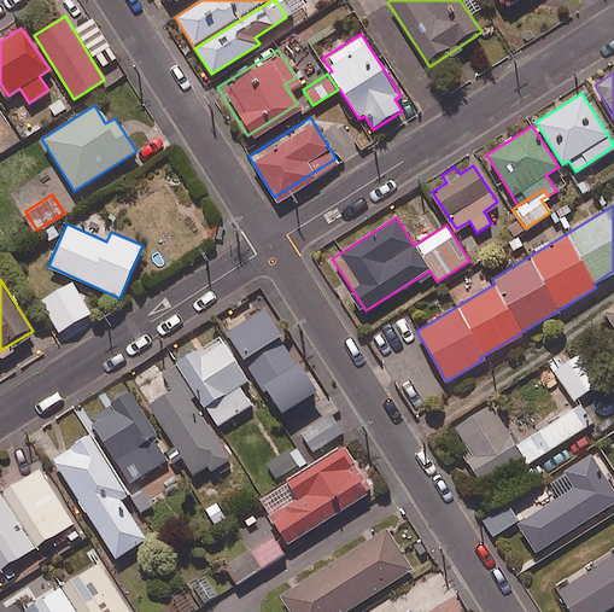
[(613,303),(603,312),(613,327),(613,303)]
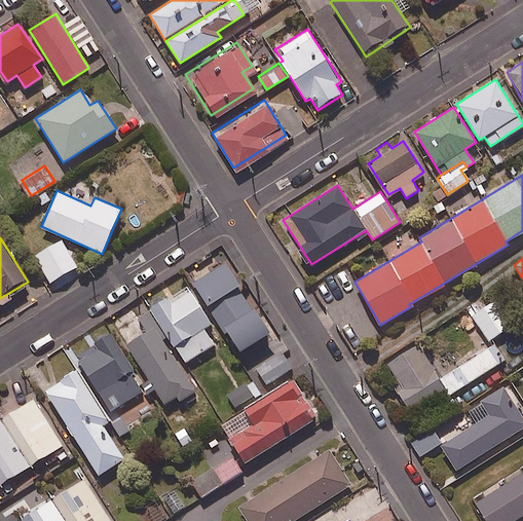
[(243,290),(224,263),(193,284),(241,356),(270,336),(239,292),(243,290)]
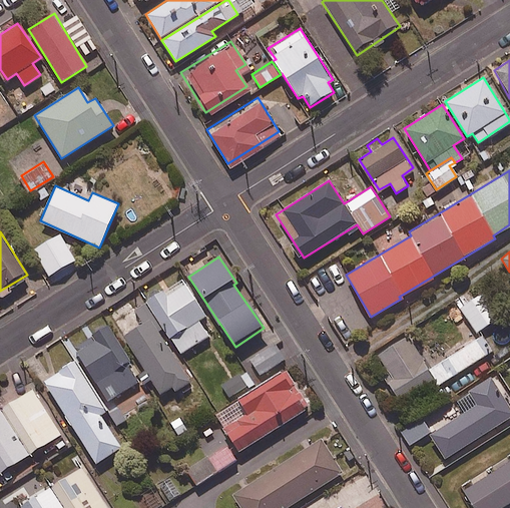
[(205,318),(182,280),(147,302),(179,354),(207,336),(199,322),(205,318)]
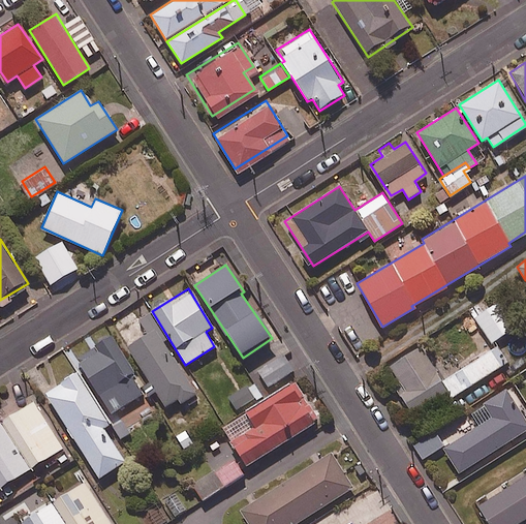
[(511,329),(490,295),(469,307),(490,341),(511,329)]
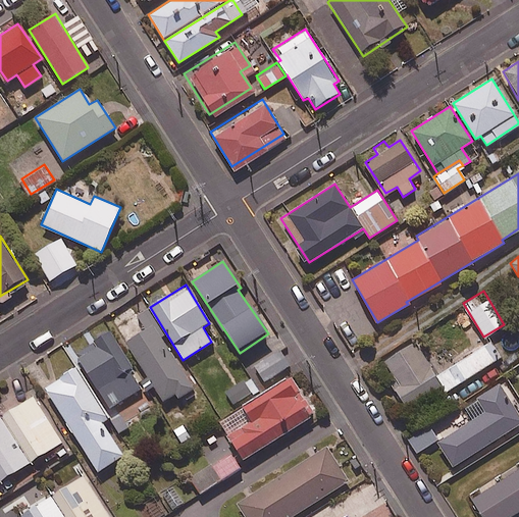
[(194,390),(153,326),(126,343),(163,401),(176,393),(179,399),(194,390)]
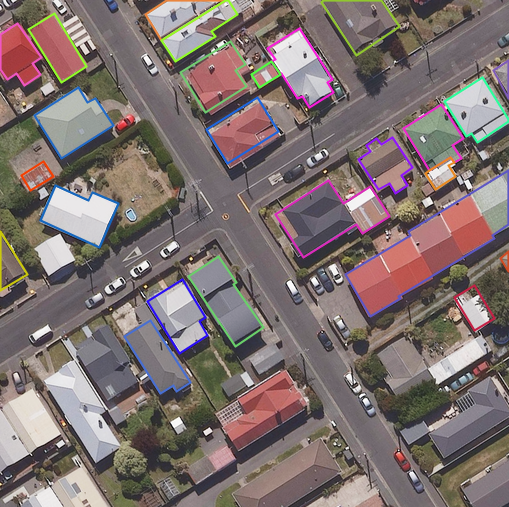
[(140,378),(108,326),(74,346),(106,399),(140,378)]
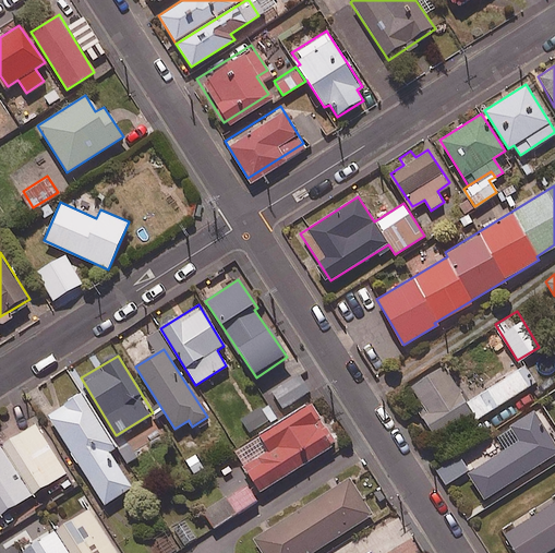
[(534,381),(522,362),(465,399),(442,362),(408,384),(422,406),(417,410),(433,436),(471,412),(475,419),(534,381)]
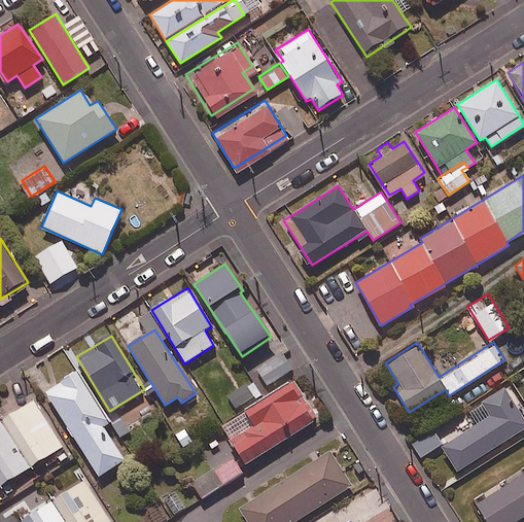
[(291,366),(280,350),(254,368),(266,383),(291,366)]
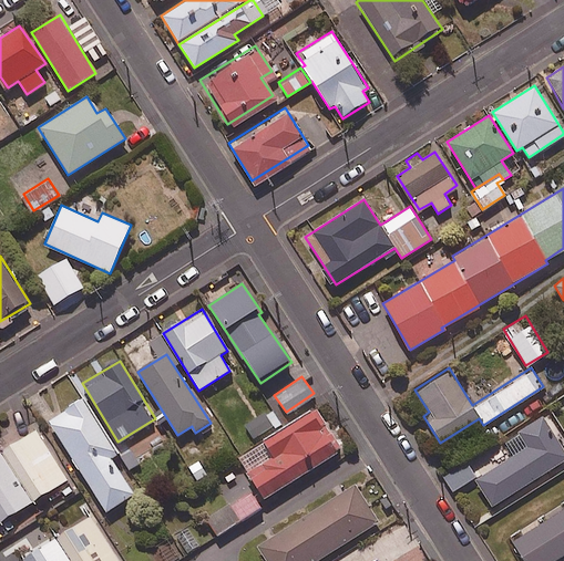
[(120,455),(83,398),(48,421),(106,511),(133,494),(111,459),(120,455)]
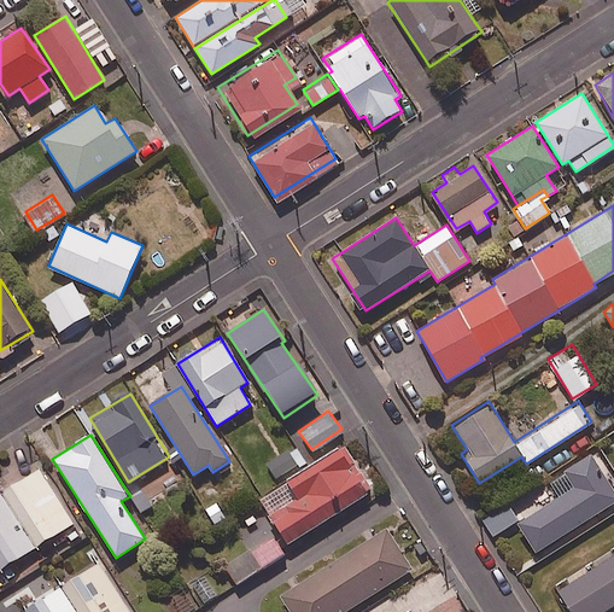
[(372,491),(341,444),(257,499),(287,545),(372,491)]
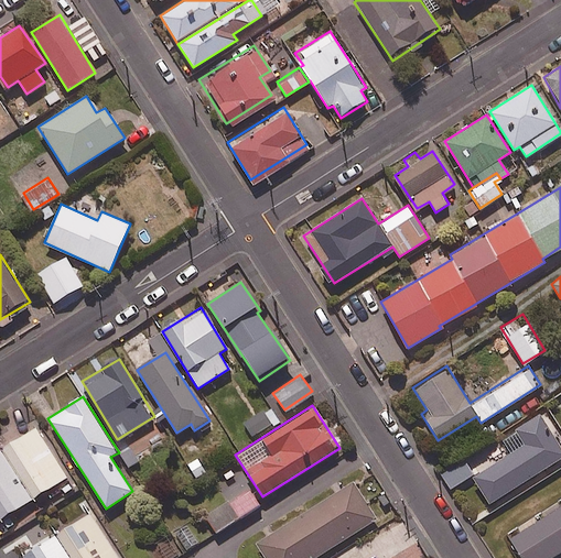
[(278,419),(270,405),(243,420),(250,435),(278,419)]
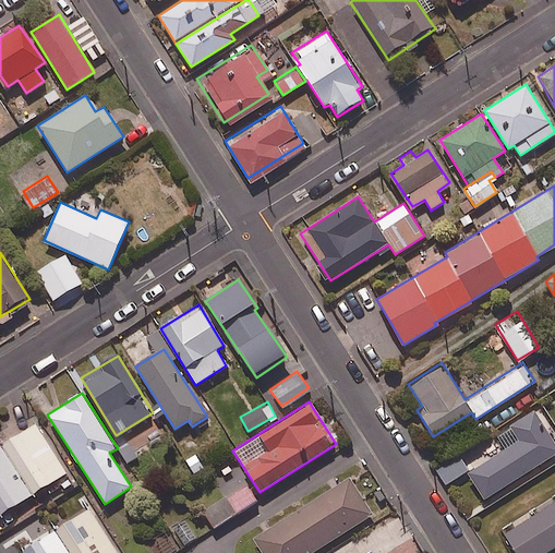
[(554,453),(554,444),(534,411),(495,436),(504,449),(468,472),(483,499),(554,453)]
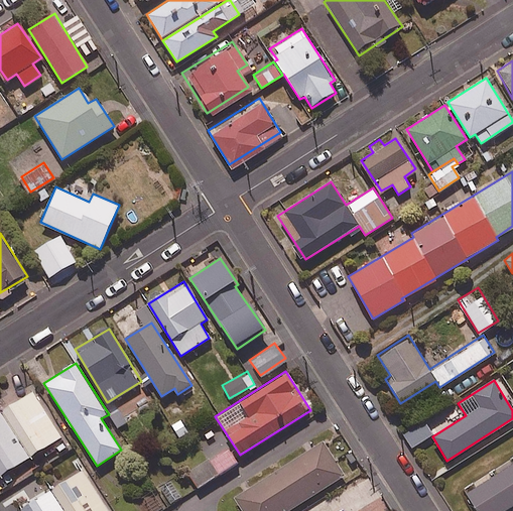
[(0,475),(29,458),(60,436),(31,391),(0,411),(0,475)]
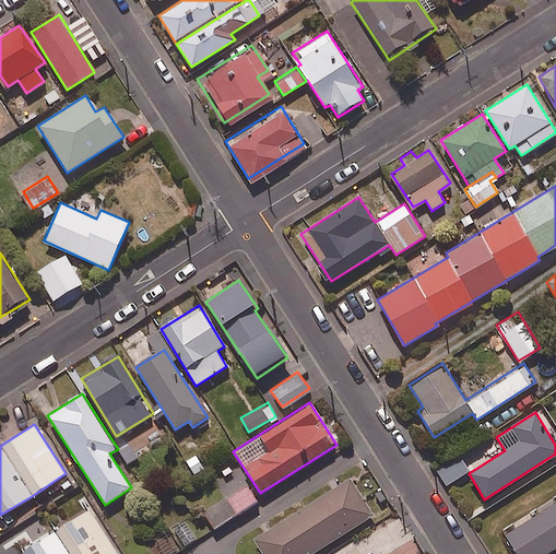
[(469,468),(459,452),(436,467),(446,483),(469,468)]
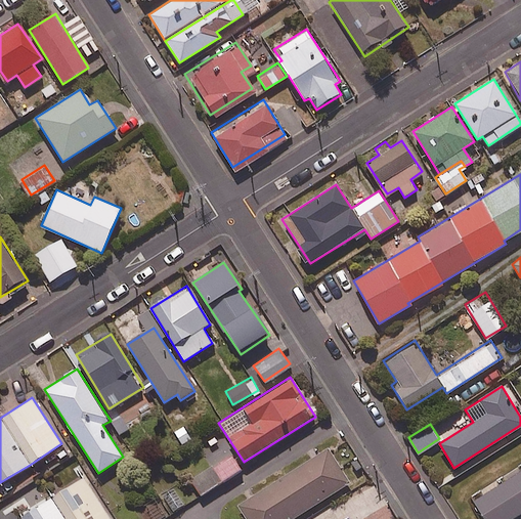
[(288,518),(349,480),(328,447),(239,505),(248,518),(288,518)]
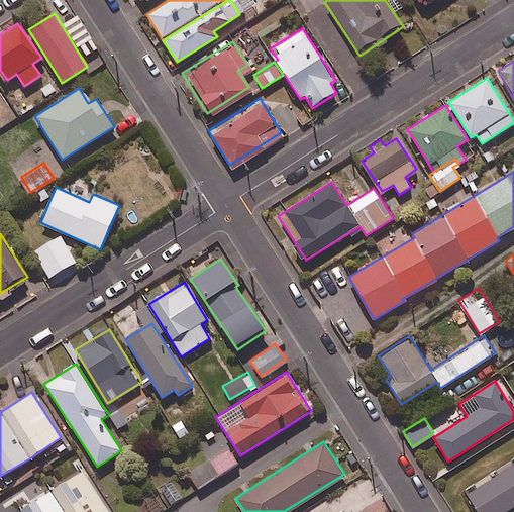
[(237,464),(228,448),(188,473),(197,488),(237,464)]
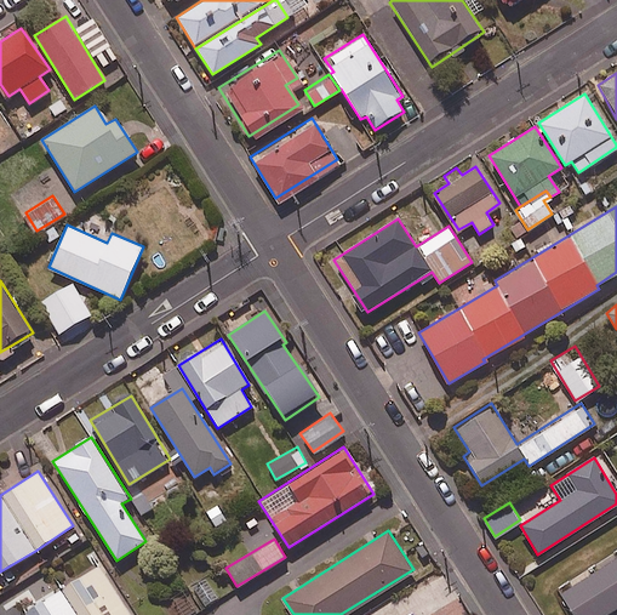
[(590,614),(616,598),(616,547),(556,587),(575,614),(590,614)]
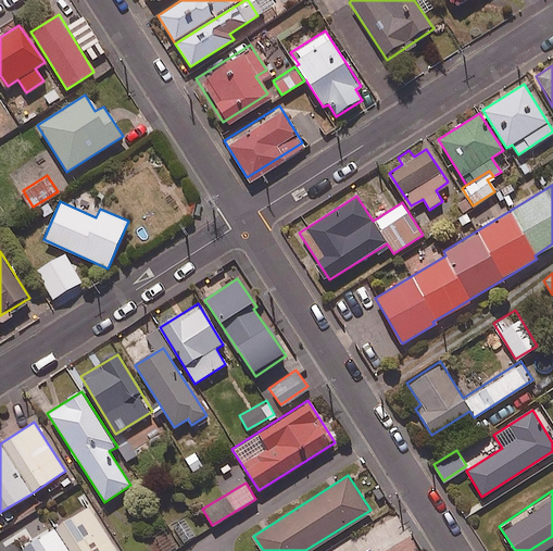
[(53,529),(66,550),(116,550),(88,506),(53,529)]
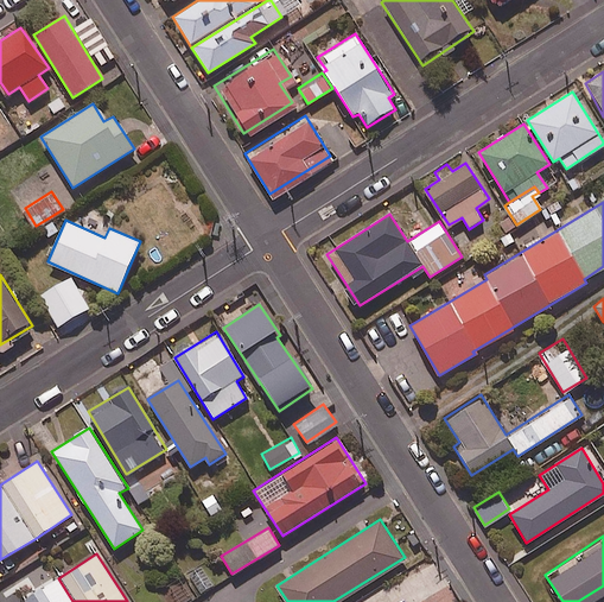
[(72,601),(58,578),(25,601),(72,601)]
